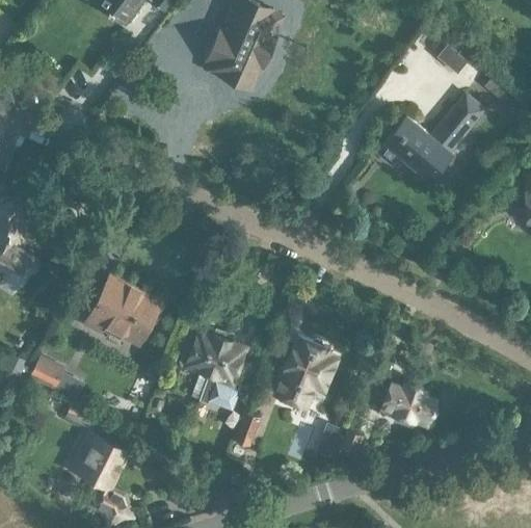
[(124,28),(144,0),(148,0),(153,3),(155,0),(103,0),(98,7),(124,28)]
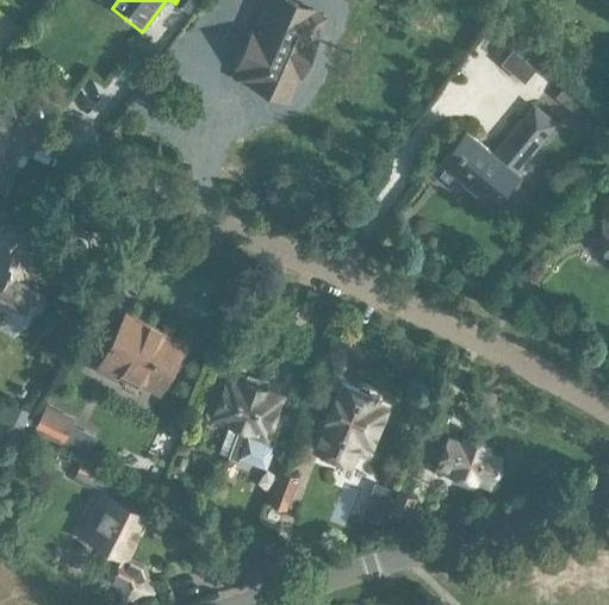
[(174,5),(191,18),(204,0),(178,0),(175,4),(174,5)]
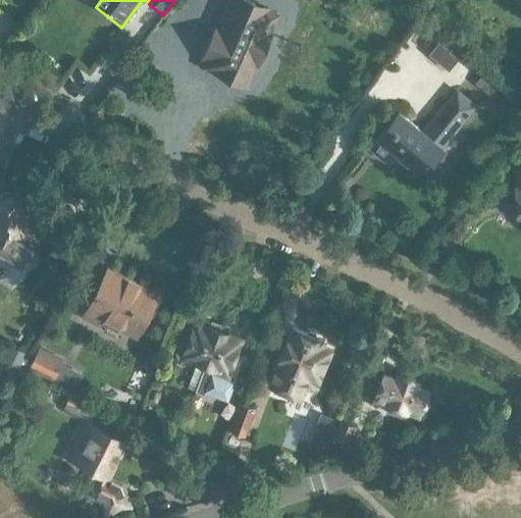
[(199,70),(248,92),(258,70),(259,70),(274,36),(273,35),(281,17),(271,12),(271,11),(245,0),(229,0),(225,12),(223,19),(221,18),(219,23),(218,23),(200,65),(201,66),(199,70)]
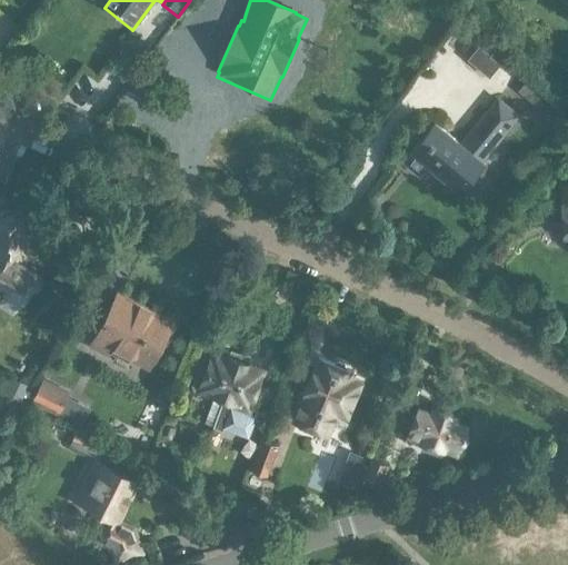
[(487,39),(468,62),(490,81),(510,57),(487,39)]
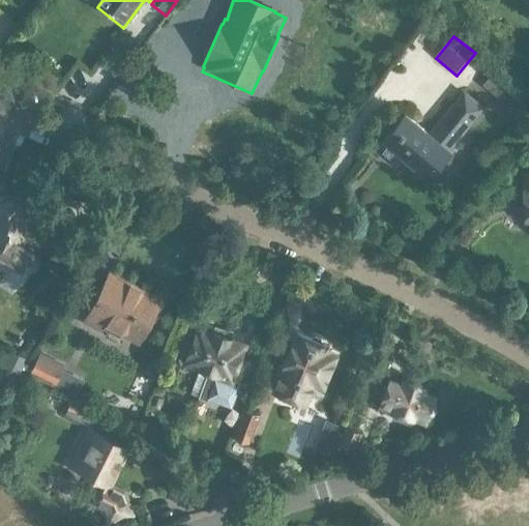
[(430,137),(405,117),(377,152),(391,165),(399,155),(429,179),(450,153),(448,152),(483,111),(465,95),(430,137)]
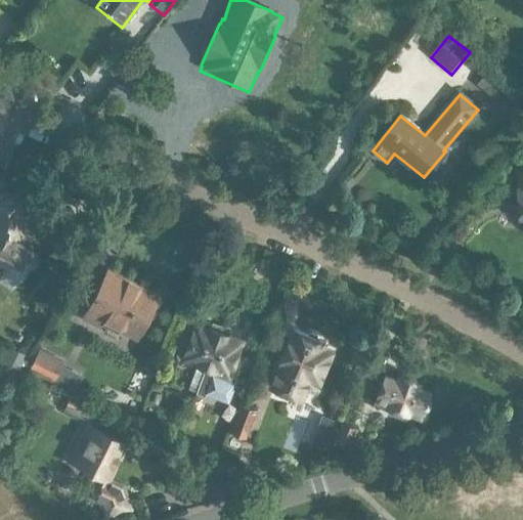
[(38,258),(37,256),(18,246),(20,207),(14,202),(4,201),(0,205),(0,273),(16,284),(27,266),(29,267),(31,267),(32,267),(34,266),(37,263),(38,261),(38,260),(38,258)]
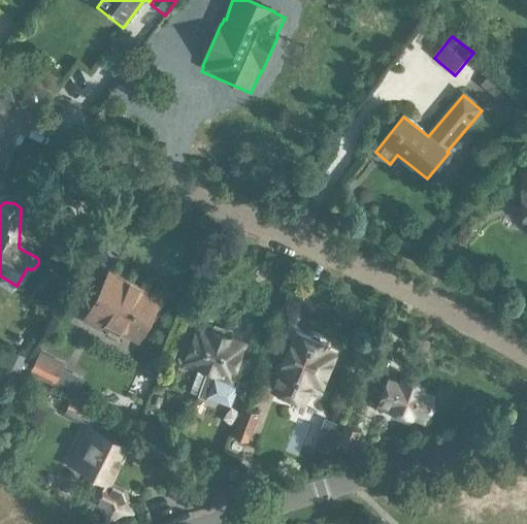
[(163,299),(109,271),(83,324),(102,333),(104,330),(120,338),(121,336),(139,347),(163,299)]
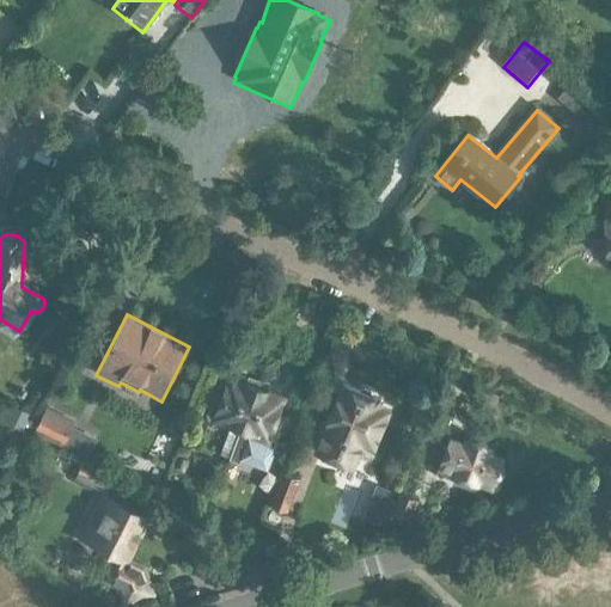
[(242,431),(257,391),(230,381),(222,402),(217,399),(211,415),(217,416),(214,422),(242,431)]
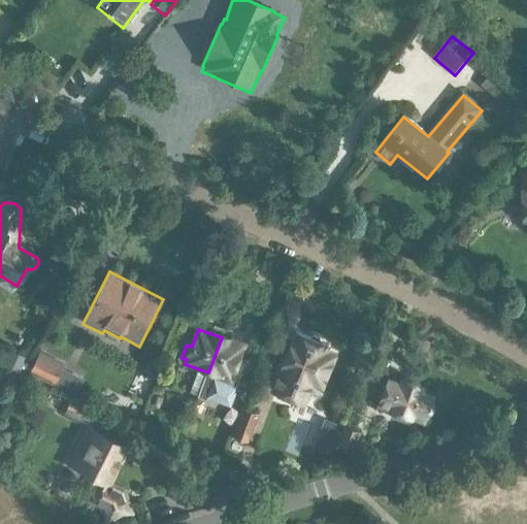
[(272,393),(305,406),(314,387),(323,391),(337,357),(328,354),(331,348),(296,333),(272,393)]
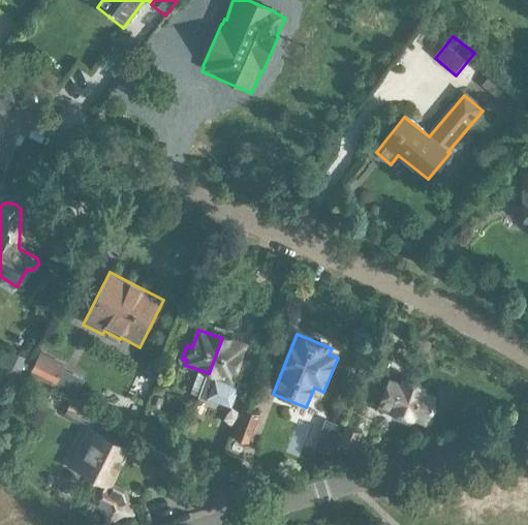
[(222,338),(209,373),(198,400),(208,403),(210,399),(230,407),(238,391),(229,388),(234,377),(238,379),(243,367),(239,365),(245,347),(222,338)]
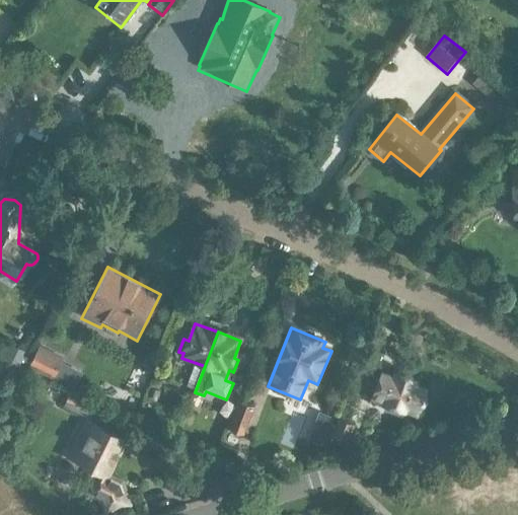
[(27,354),(11,346),(3,362),(19,370),(27,354)]
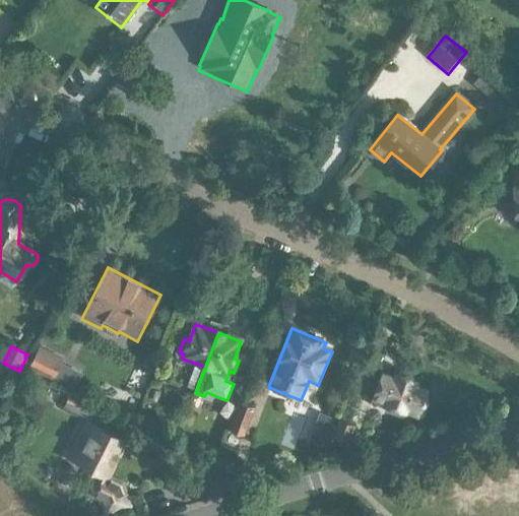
[(64,362),(40,348),(28,372),(52,385),(64,362)]
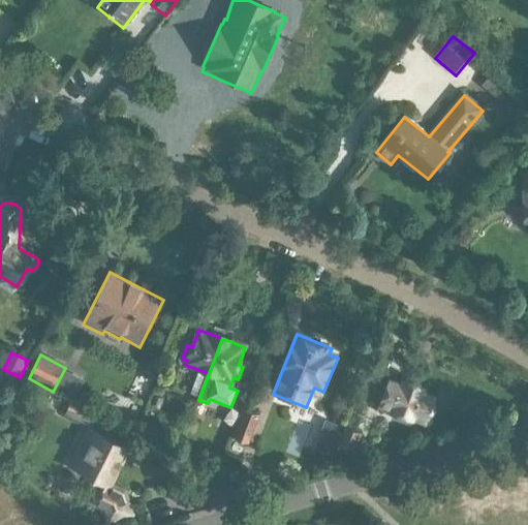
[(360,396),(371,400),(377,383),(366,379),(360,396)]
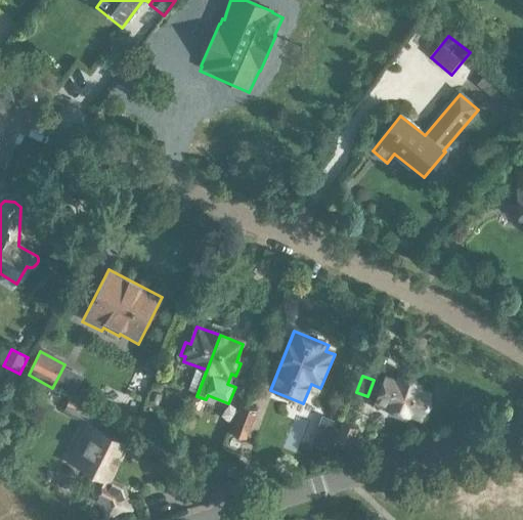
[(431,399),(433,394),(422,390),(423,386),(418,384),(416,379),(408,376),(403,378),(397,376),(396,380),(385,376),(374,406),(386,410),(405,418),(408,419),(408,420),(421,424),(425,414),(428,413),(430,412),(431,409),(432,407),(433,406),(433,403),(432,401),(431,399)]
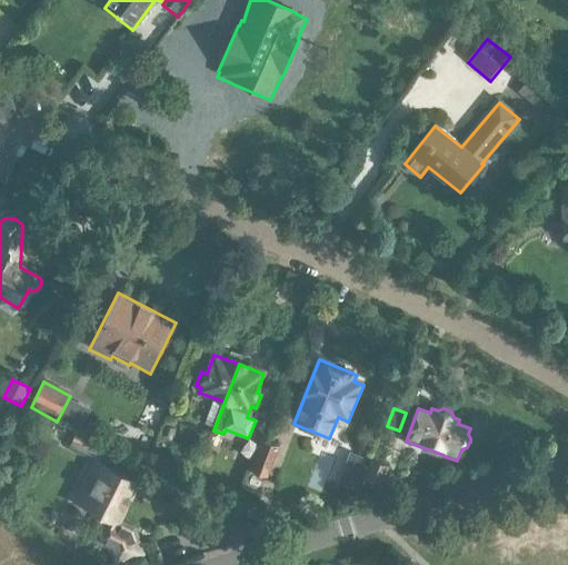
[(183,423),(169,417),(161,436),(177,440),(183,423)]
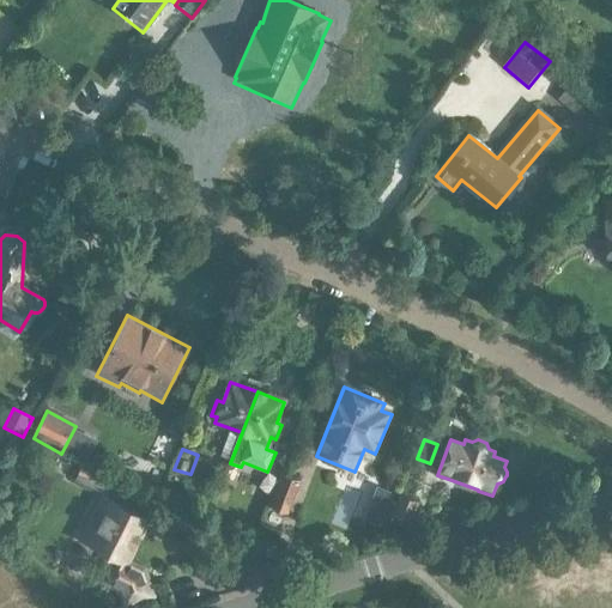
[(84,466),(78,481),(103,493),(110,478),(84,466)]
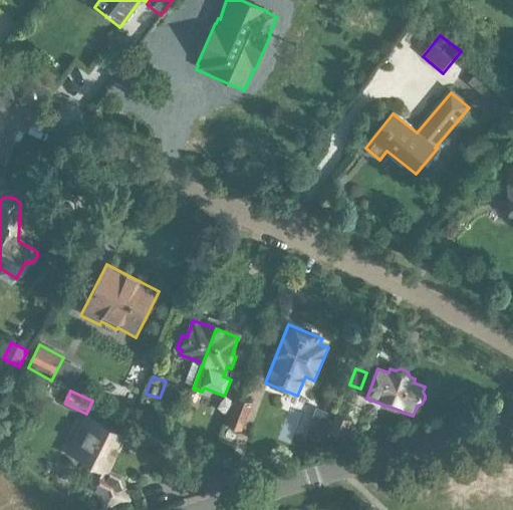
[(238,400),(227,427),(242,433),(253,405),(238,400)]
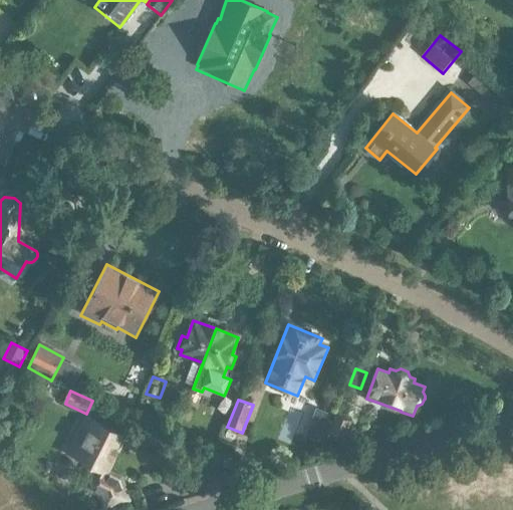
[(85,416),(65,455),(92,468),(81,490),(98,499),(101,509),(114,509),(132,503),(123,477),(111,471),(116,461),(114,460),(118,453),(119,454),(129,437),(85,416)]
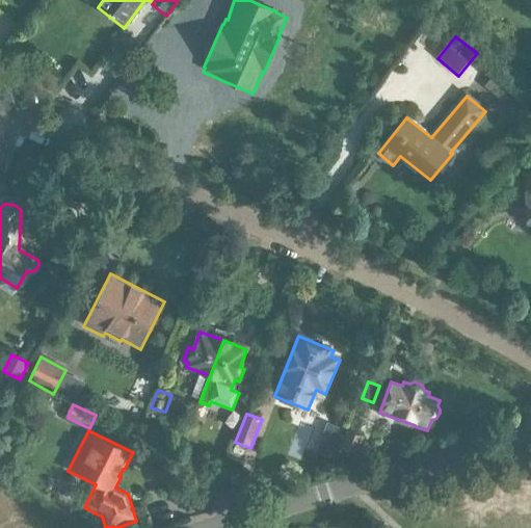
[(364,438),(346,430),(340,449),(357,456),(364,438)]
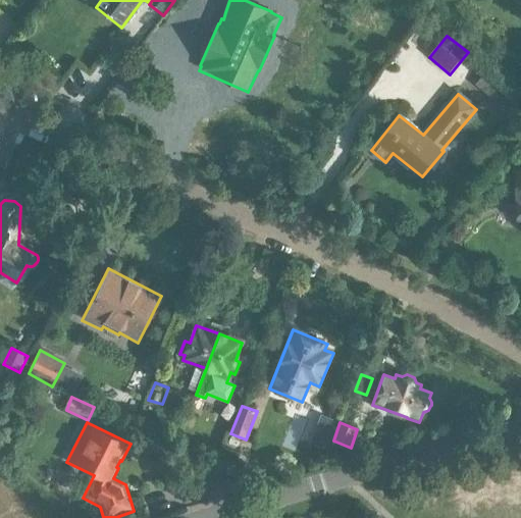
[(194,470),(201,469),(204,463),(200,458),(193,459),(190,465),(194,470)]
